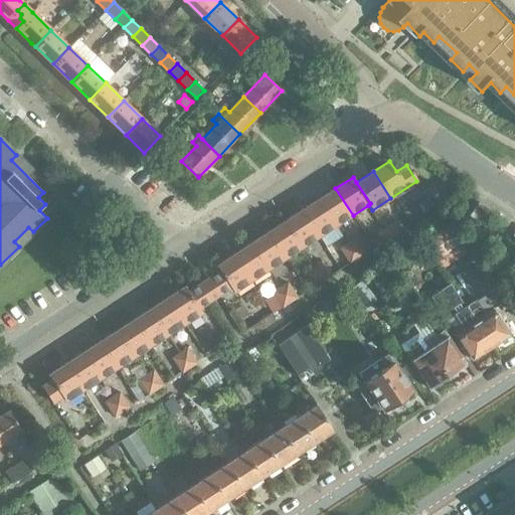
[(353,215),(335,188),(318,199),(336,226),(353,215)]
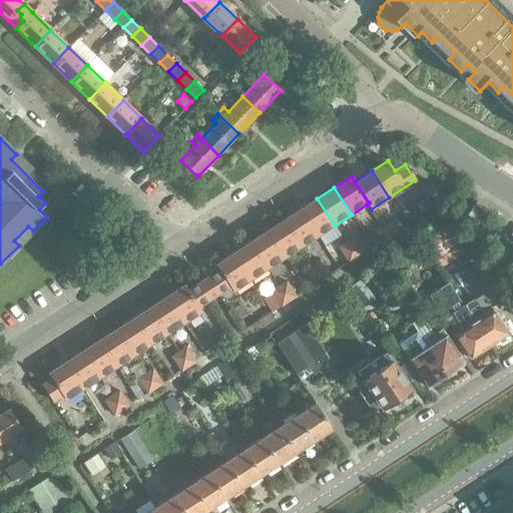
[(425,197),(415,204),(421,213),(431,206),(425,197)]
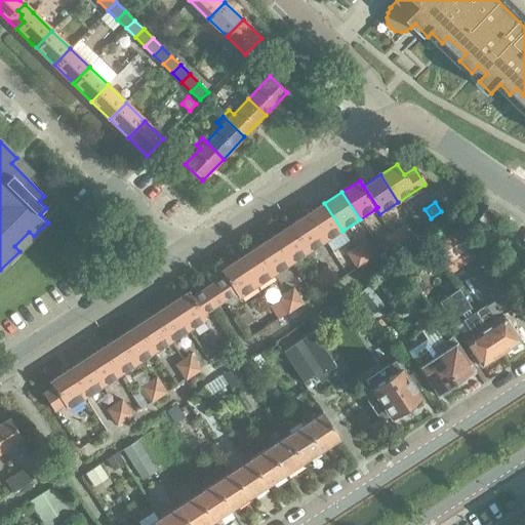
[(342,231),(324,203),(307,214),(325,242),(342,231)]
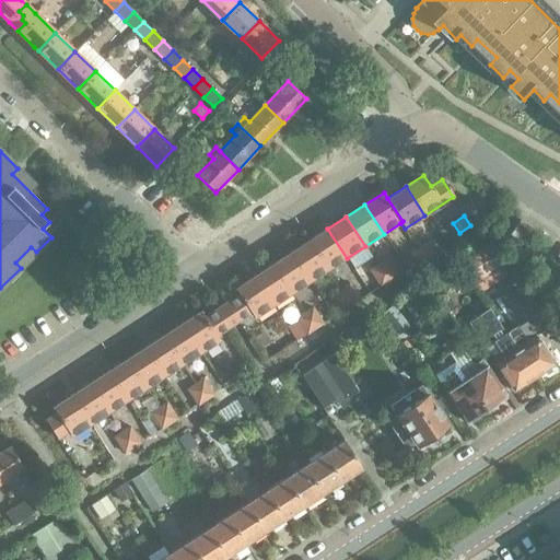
[(532,229),(521,220),(511,234),(522,242),(532,229)]
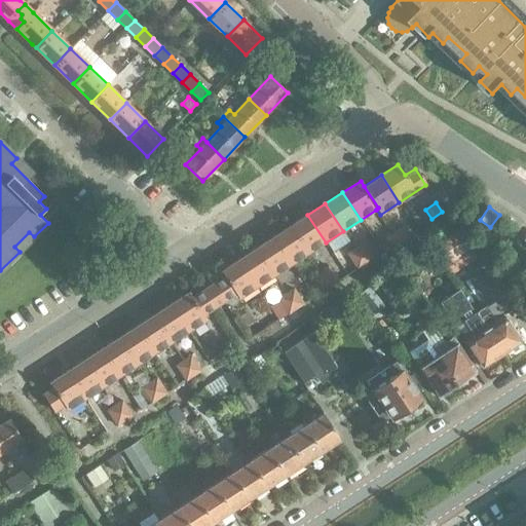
[(422,211),(411,218),(417,228),(429,221),(422,211)]
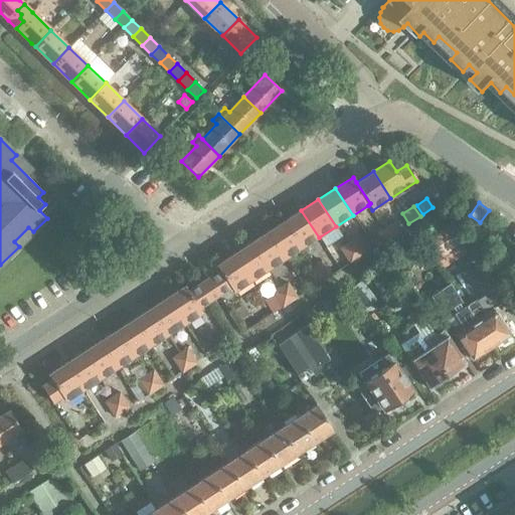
[(319,237),(301,210),(285,221),(302,248),(319,237)]
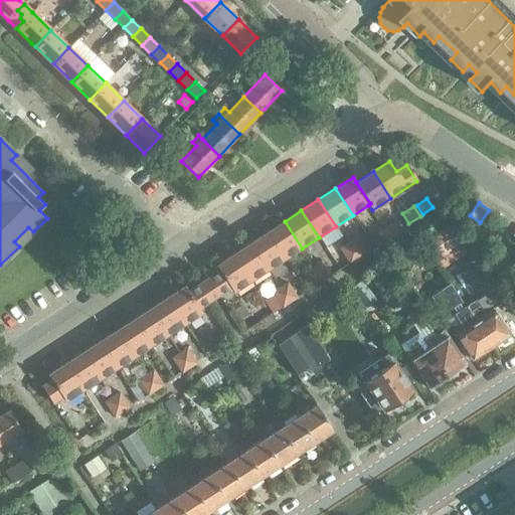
[(302,248),(285,221),(268,232),(285,260),(302,248)]
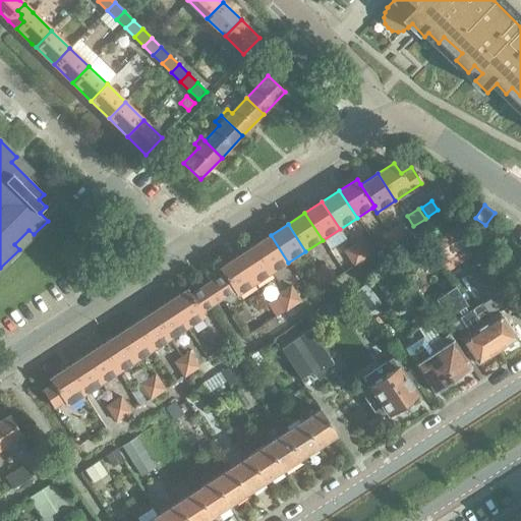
[(396,226),(388,231),(398,246),(405,241),(396,226)]
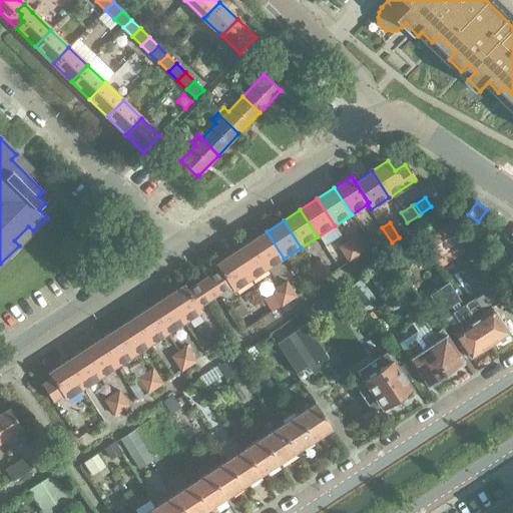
[(422,238),(434,259),(461,242),(449,222),(422,238)]
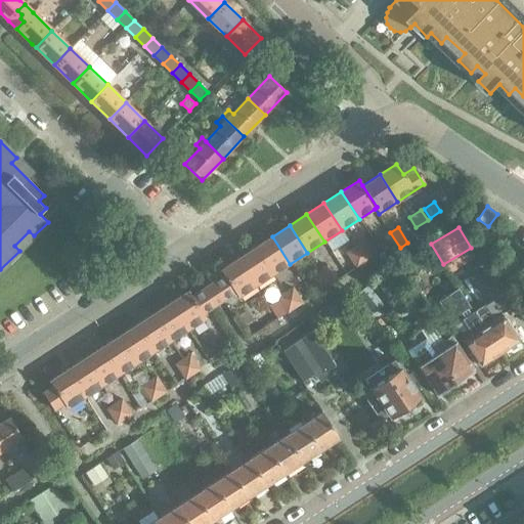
[(400,248),(390,232),(383,237),(393,252),(400,248)]
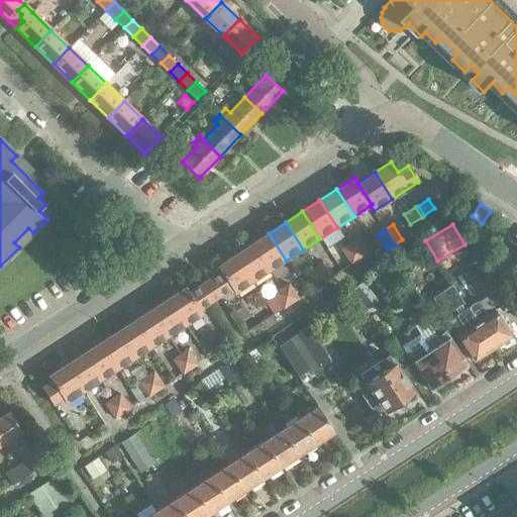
[(286,261),(269,233),(251,244),(269,272),(286,261)]
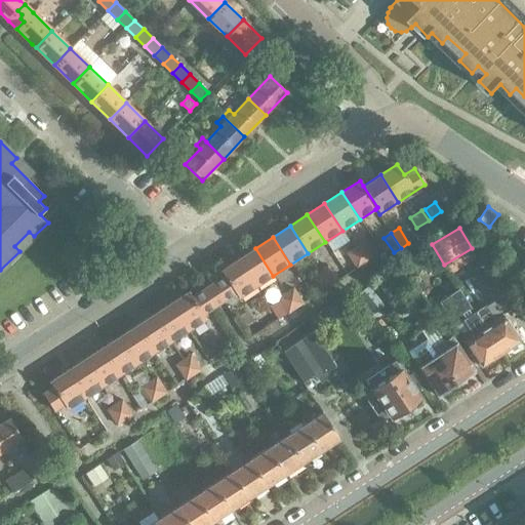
[(361,243),(354,248),(364,264),(371,258),(361,243)]
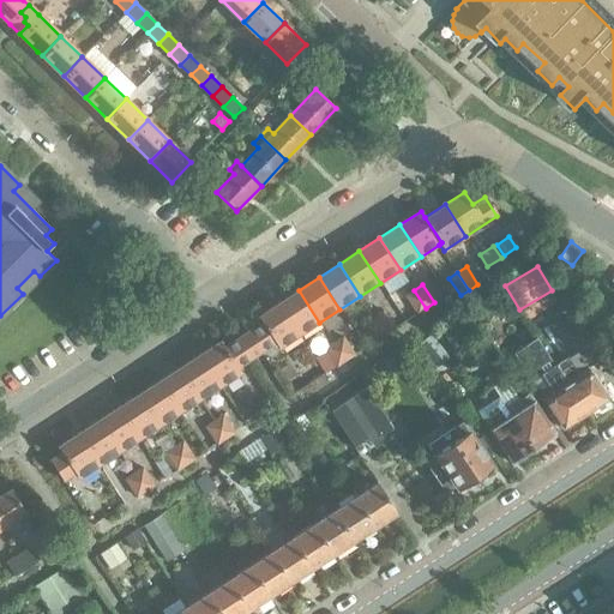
[(319,323),(299,290),(278,304),(299,336),(319,323)]
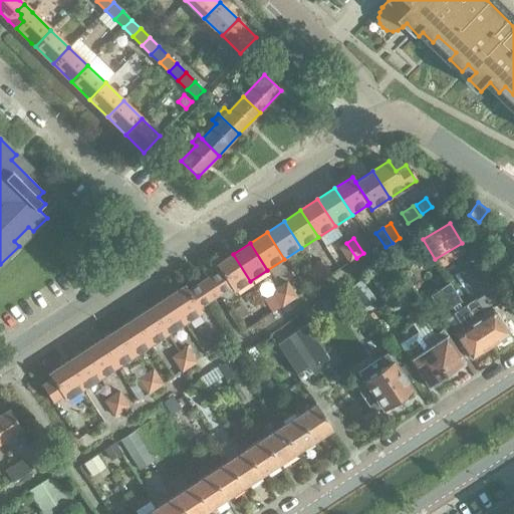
[(356,258),(346,243),(339,248),(348,263),(356,258)]
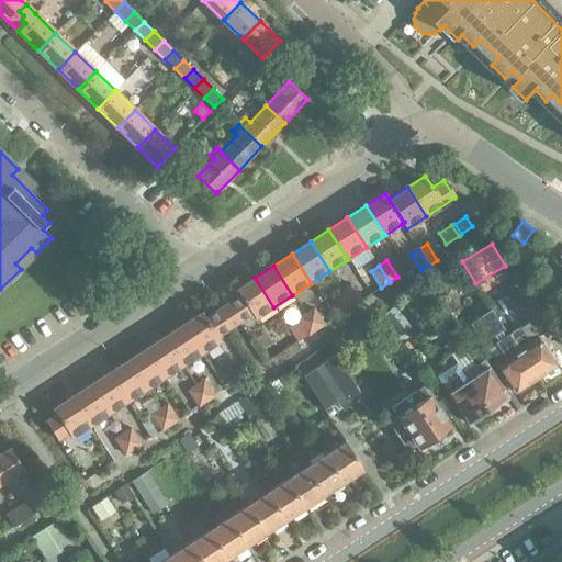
[(273,307),(255,278),(236,290),(239,295),(225,304),(225,305),(226,304),(237,322),(236,323),(237,324),(251,314),(255,319),(273,307)]
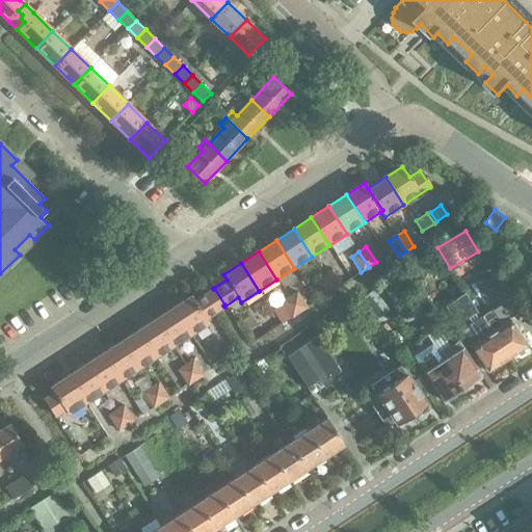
[(331,269),(323,274),(334,290),(341,285),(331,269)]
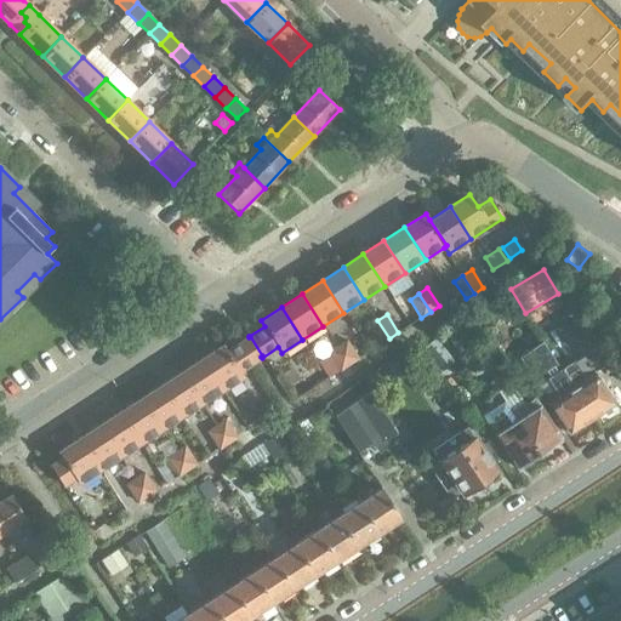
[(389,339),(377,320),(369,326),(381,345),(389,339)]
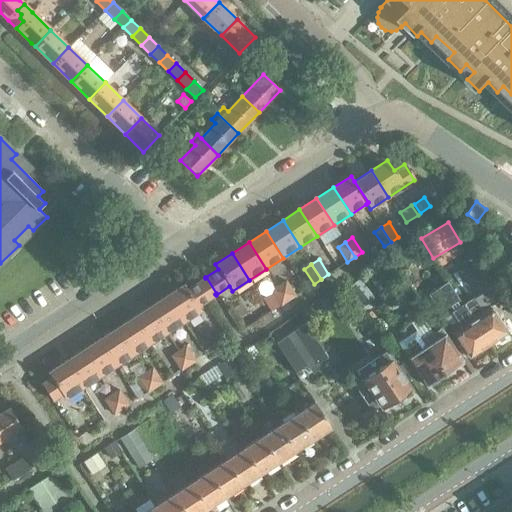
[(489,266),(479,274),(485,284),(496,276),(489,266)]
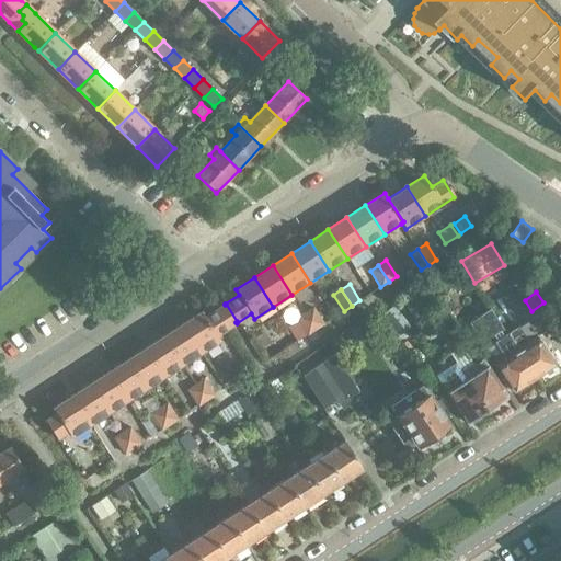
[(496,320),(505,334),(534,377),(554,364),(546,352),(557,344),(538,316),(529,321),(518,305),(496,320)]
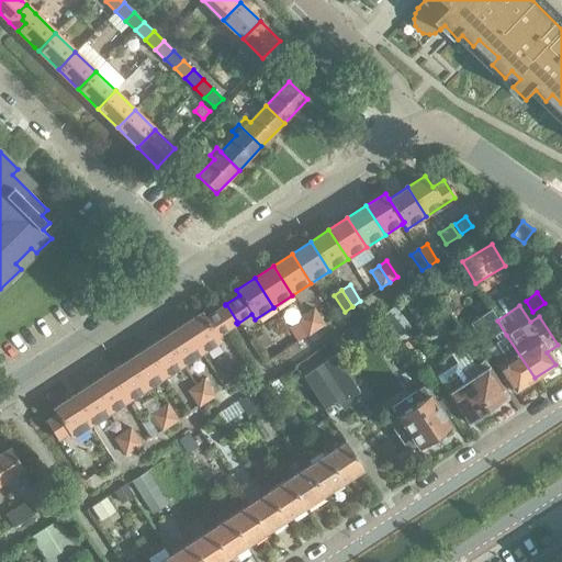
[(394,306),(379,319),(396,340),(413,327),(394,306)]
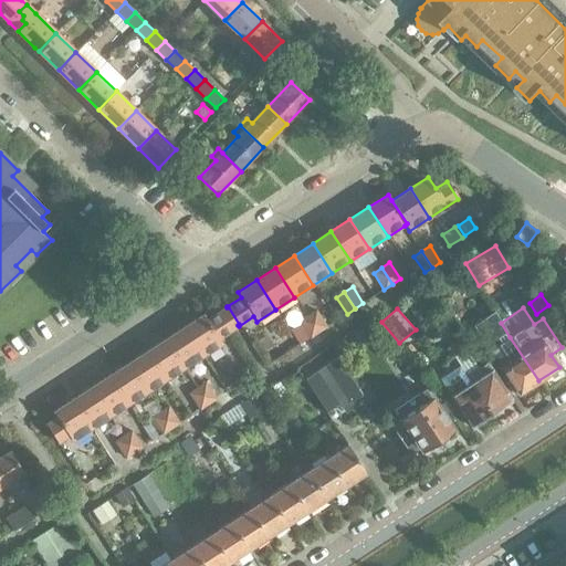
[(315,311),(307,316),(317,333),(326,327),(315,311)]
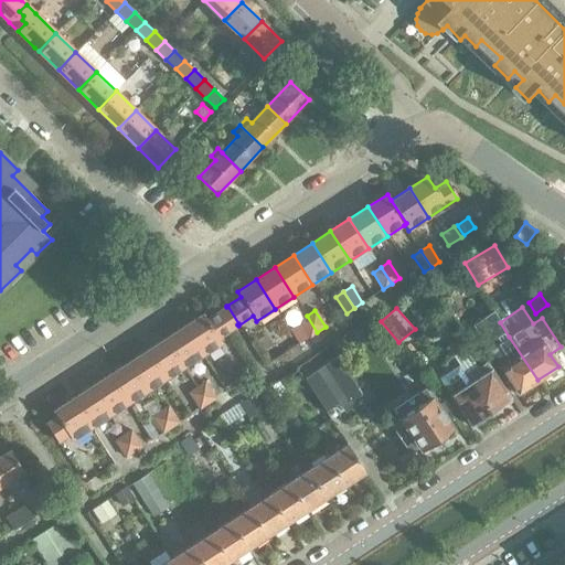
[(220,311),(205,320),(202,315),(183,327),(202,356),(221,344),(217,339),(232,329),(231,329),(230,330),(219,312),(220,311)]
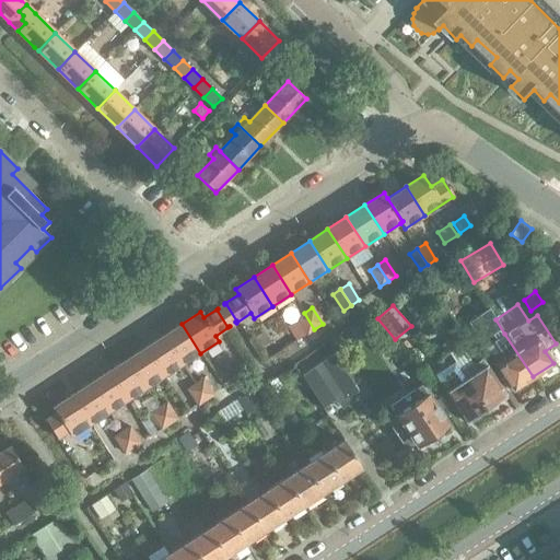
[(504,334),(496,319),(489,310),(469,323),(496,363),(494,363),(513,391),(533,376),(504,334)]
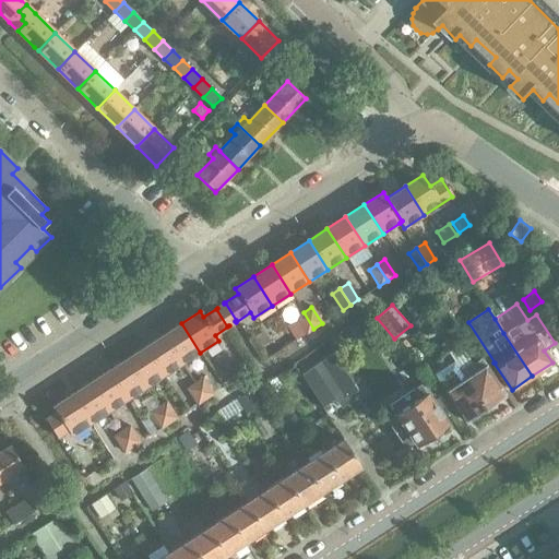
[(313,329),(304,312),(295,318),(299,323),(306,334),(313,329)]
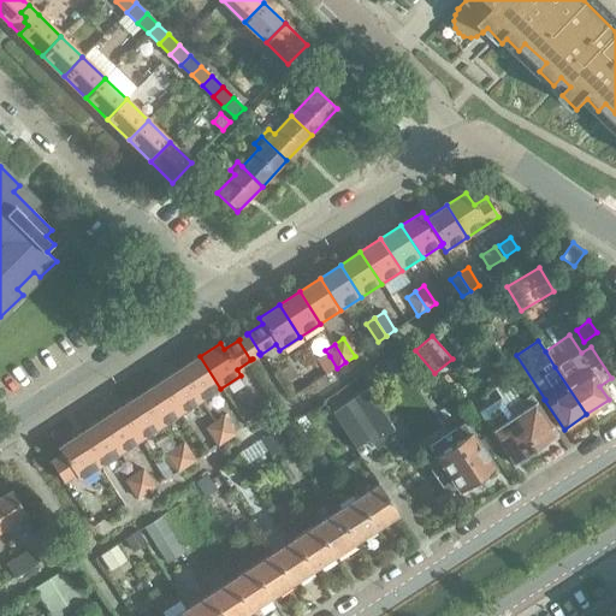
[(615,353),(604,361),(615,378),(615,353)]
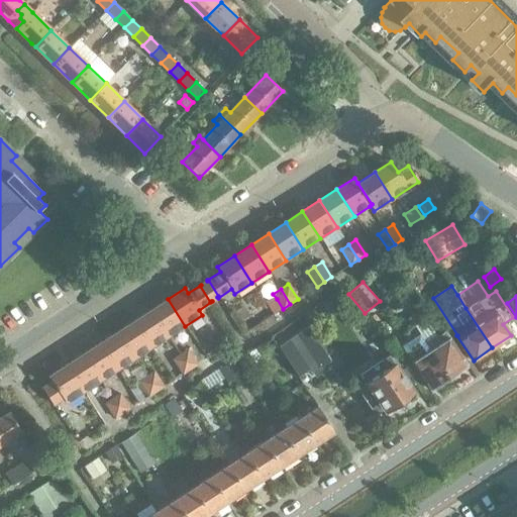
[(185,326),(168,299),(150,310),(168,337),(185,326)]
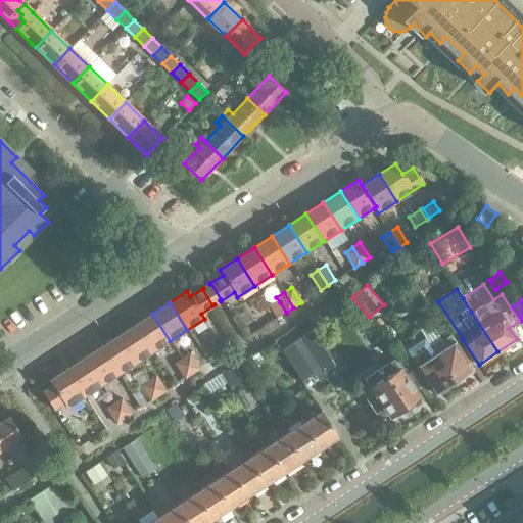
[(280,302),(271,308),(277,319),(286,313),(280,302)]
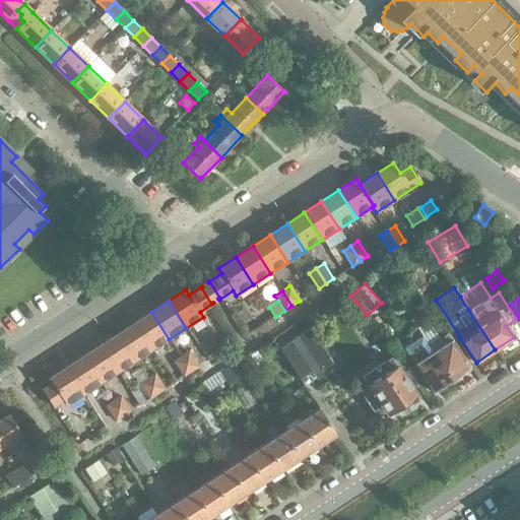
[(169,339),(151,312),(134,323),(152,350),(169,339)]
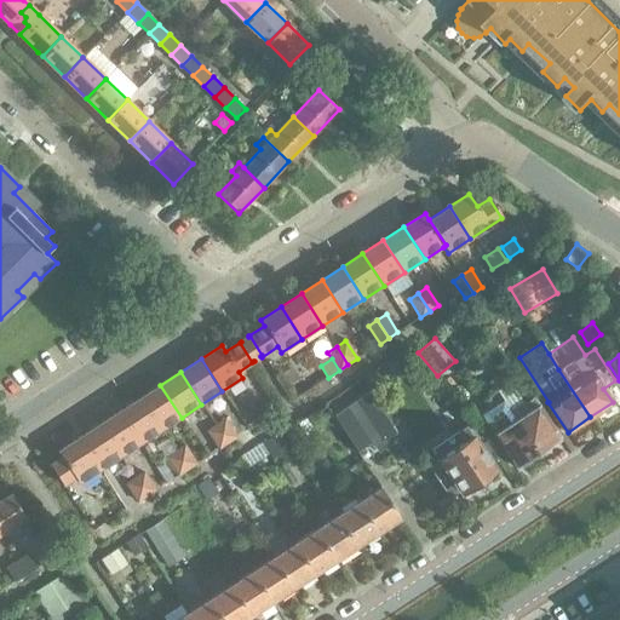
[(182,418),(160,385),(141,399),(161,431),(182,418)]
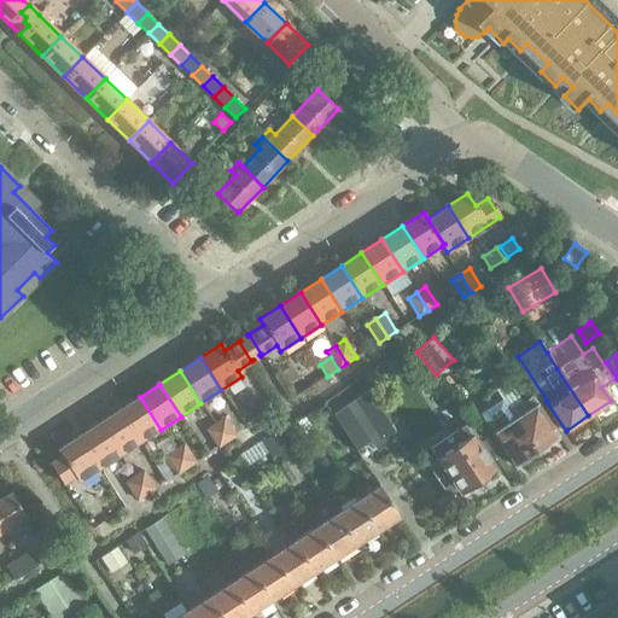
[(332,414),(356,452),(371,442),(373,447),(396,432),(368,390),(332,414)]
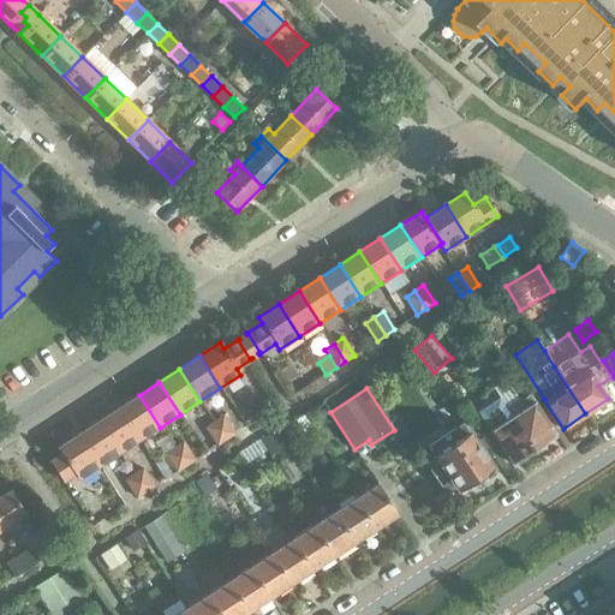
[(513,405),(507,408),(533,448),(555,434),(529,394),(518,401),(517,400),(512,402),(513,405)]
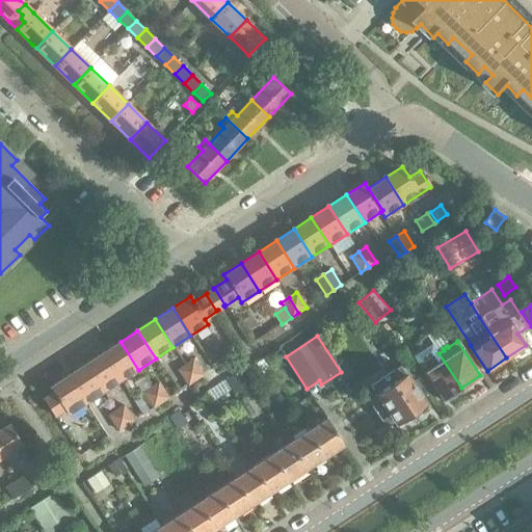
[(138,370),(121,342),(103,353),(121,380),(138,370)]
